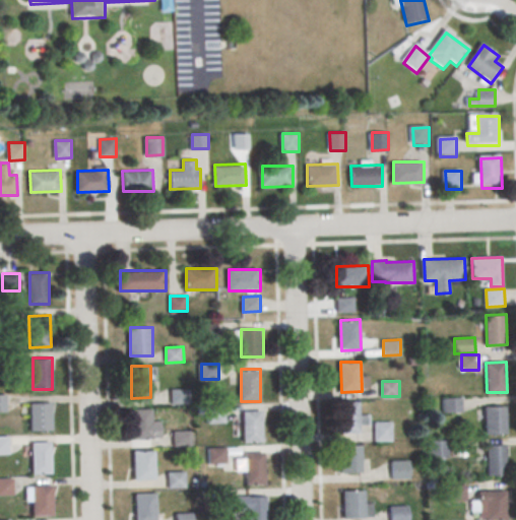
[(173,389),(190,389),(191,404),(173,404),(173,389)]
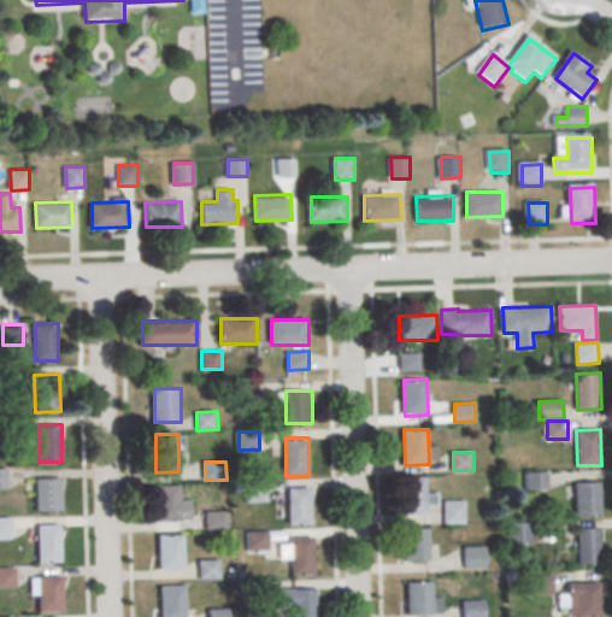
[(0,488),(10,488),(10,468),(0,468),(0,488)]
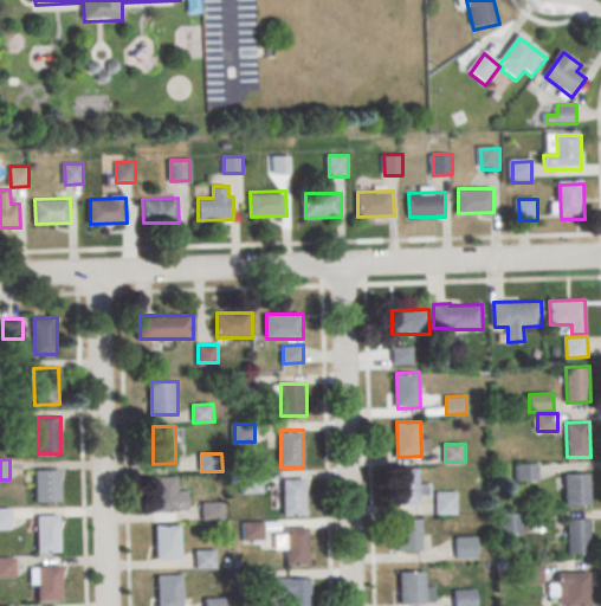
[(519,464),(540,463),(540,482),(519,482),(519,464)]
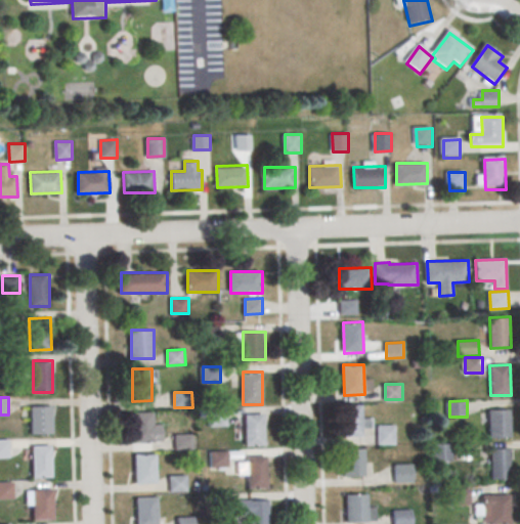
[(32,405),(52,404),(53,435),(33,436),(32,405)]
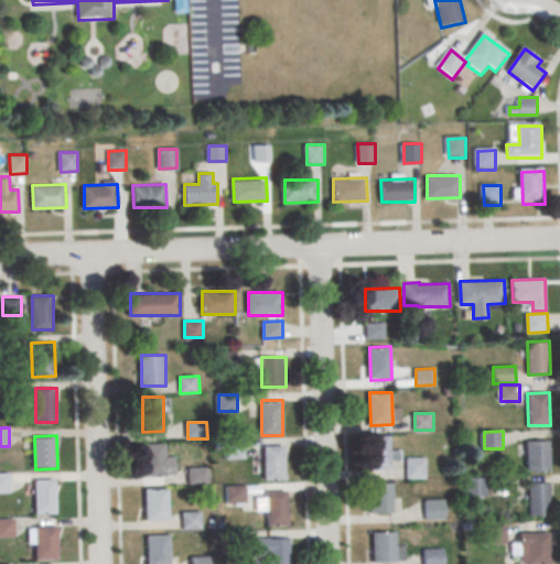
[(369,436),(391,435),(392,468),(370,468),(369,436)]
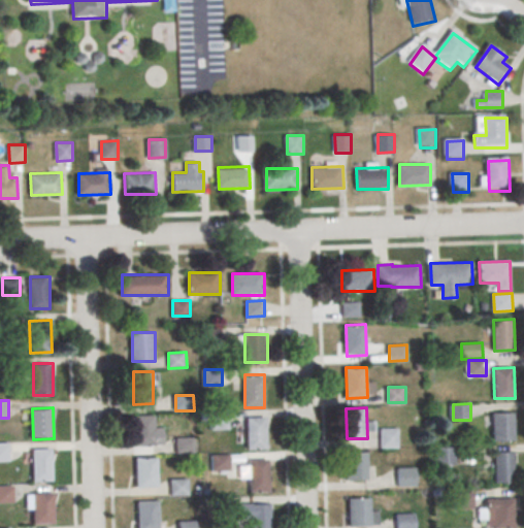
[(494,411),(515,410),(516,440),(495,441),(494,411)]
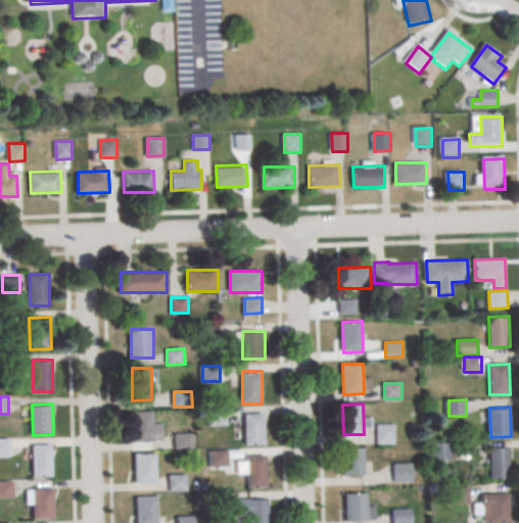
[(209,408),(227,408),(228,423),(209,423),(209,408)]
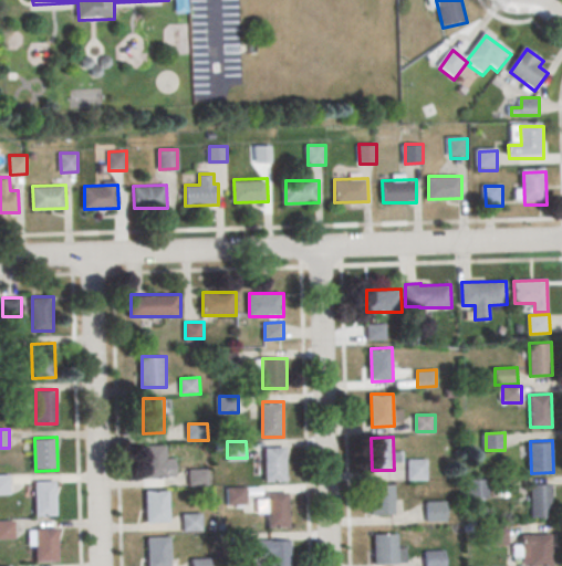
[(143,446),(166,444),(167,477),(145,478),(143,446)]
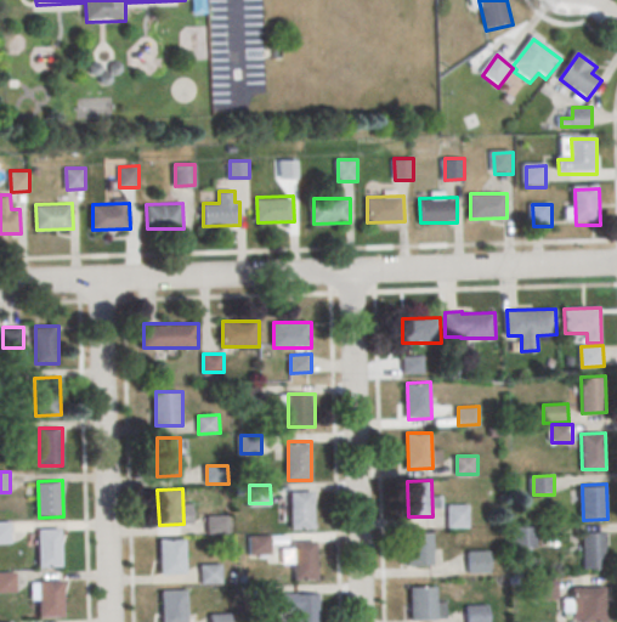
[(292,491),(315,490),(316,529),(293,529),(292,491)]
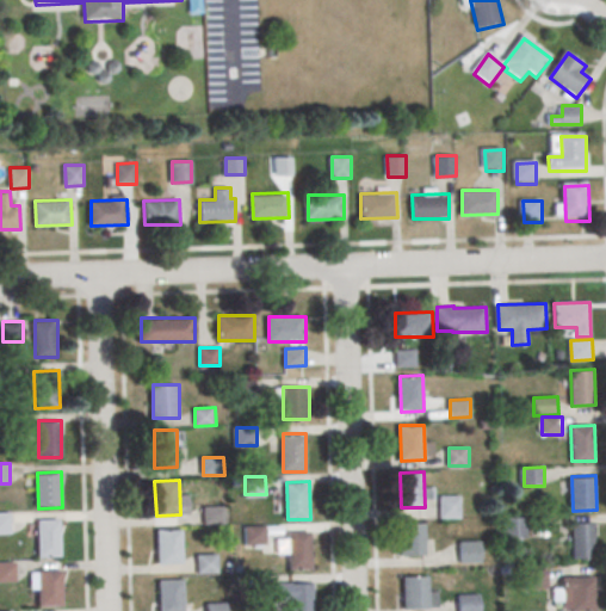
[(441,497),(462,495),(462,518),(441,518),(441,497)]
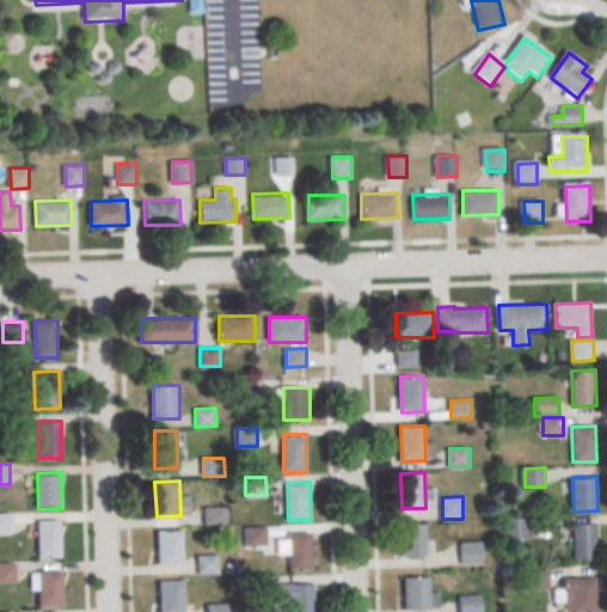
[(204,507),(226,507),(226,525),(206,525),(204,507)]
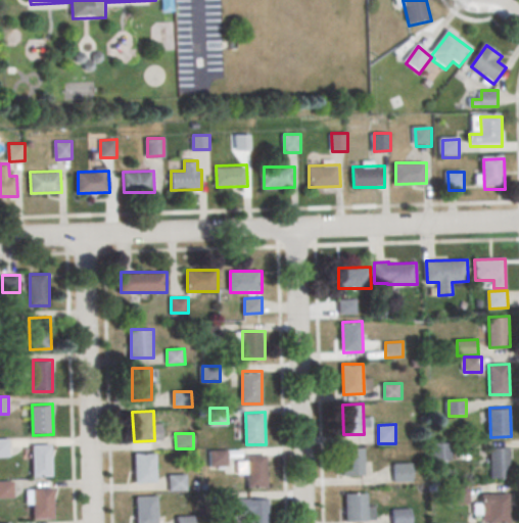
[(0,438),(8,438),(8,456),(0,456),(0,438)]
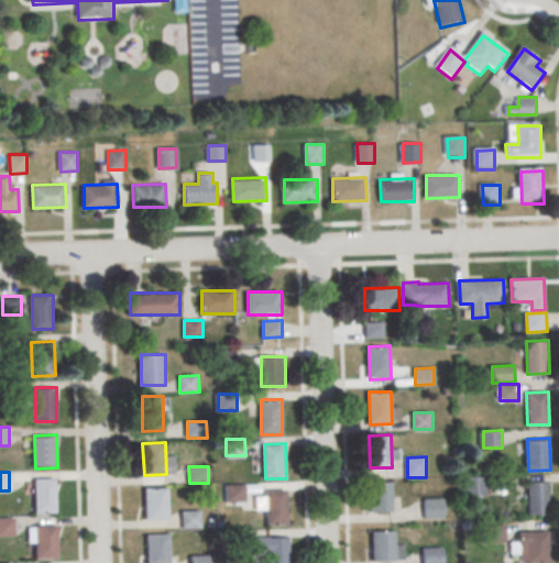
[(468,496),(488,496),(488,476),(468,476),(468,496)]
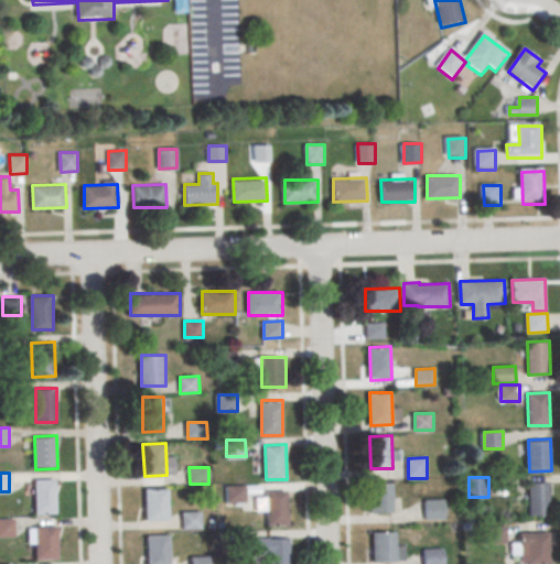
[(35,479),(56,479),(57,514),(35,514),(35,479)]
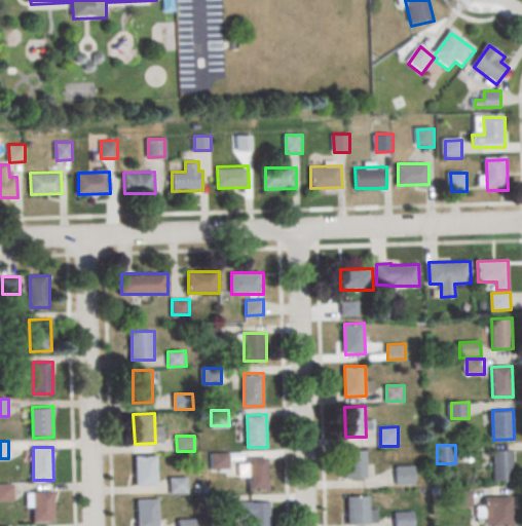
[(493,450),(513,449),(514,480),(494,480),(493,450)]
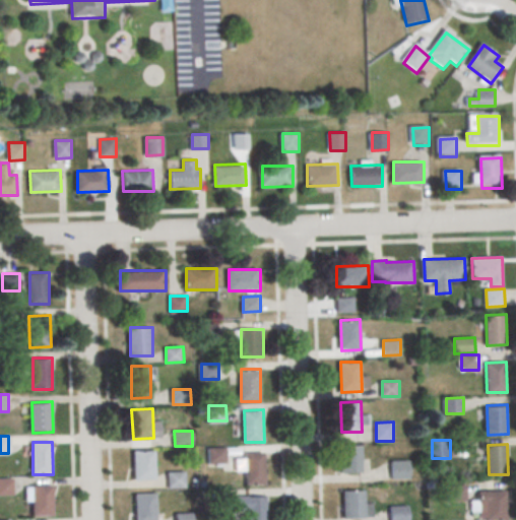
[(341,446),(362,445),(363,474),(342,474),(341,446)]
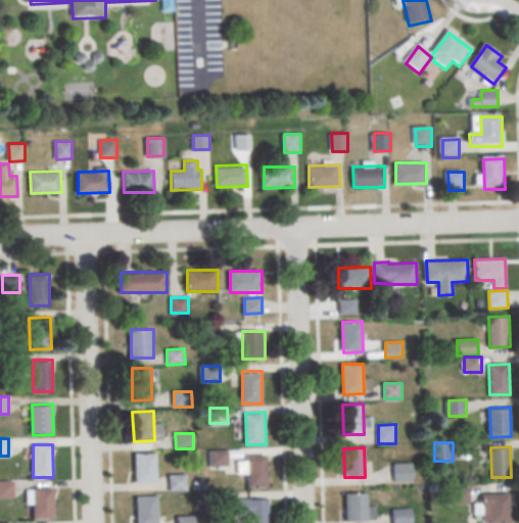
[(211,450),(229,450),(229,466),(211,467),(211,450)]
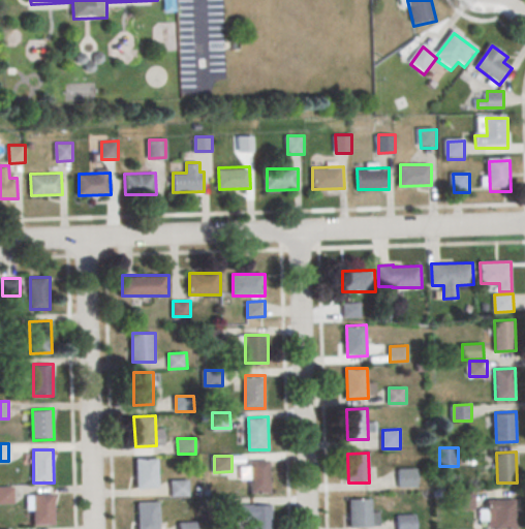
[(136,459),(158,458),(158,488),(136,489),(136,459)]
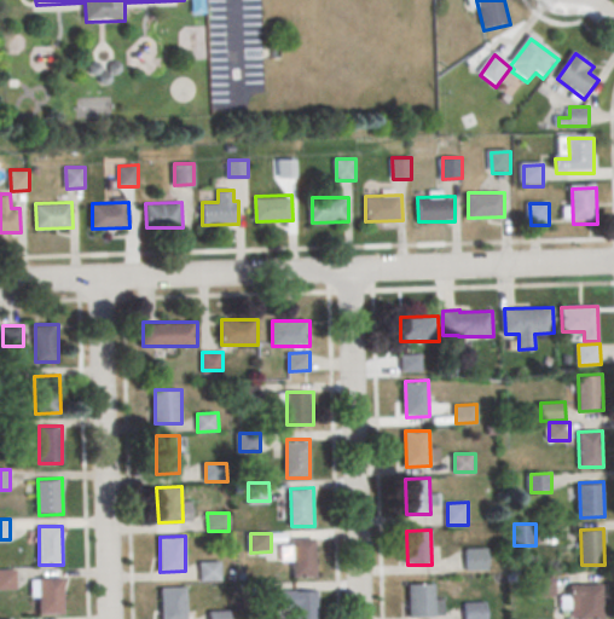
[(293,538),(316,538),(317,576),(294,576),(293,538)]
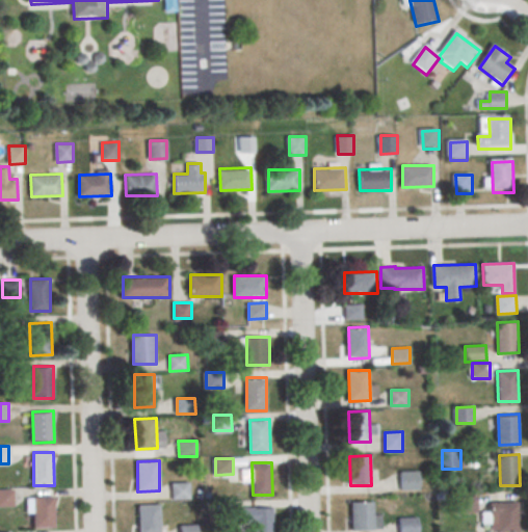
[(402,472),(421,471),(421,490),(403,490),(402,472)]
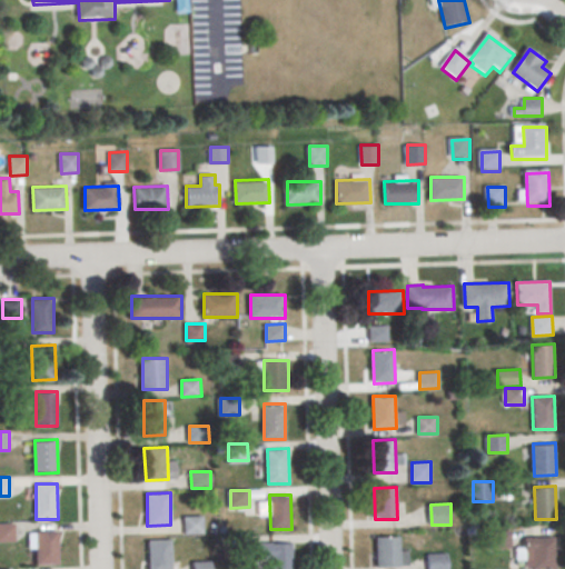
[(185,517),(204,517),(204,533),(185,533),(185,517)]
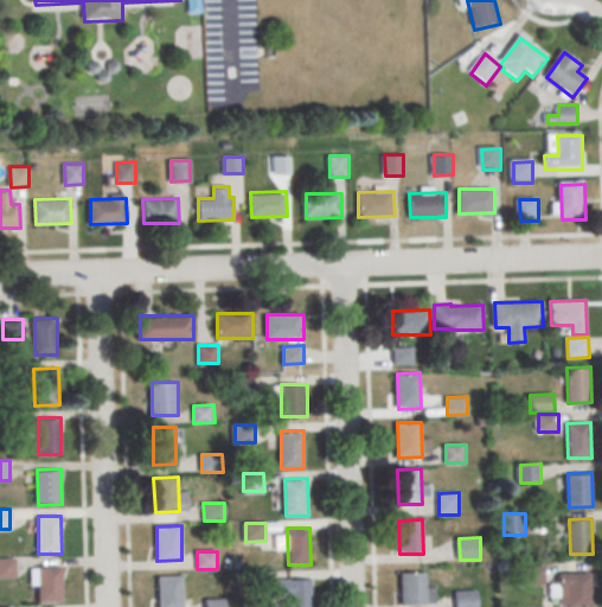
[(0,576),(18,577),(18,557),(0,557),(0,576)]
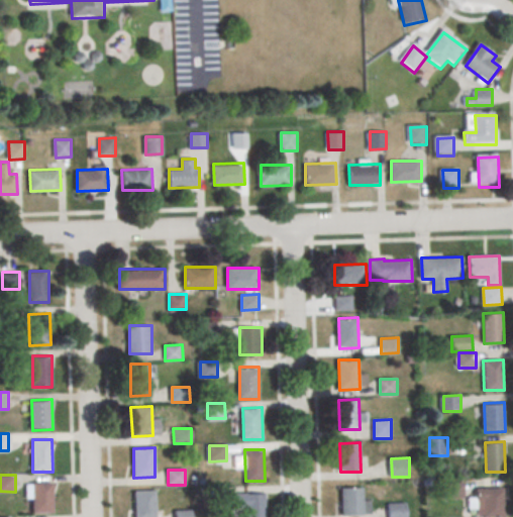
[(33,482),(53,482),(54,513),(34,514),(33,482)]
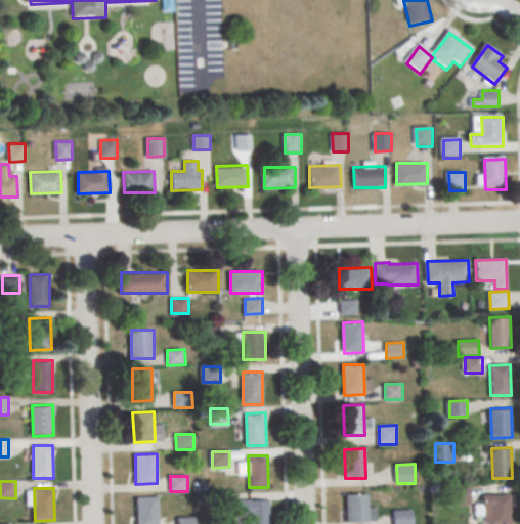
[(348,493),(369,492),(370,523),(349,523),(348,493)]
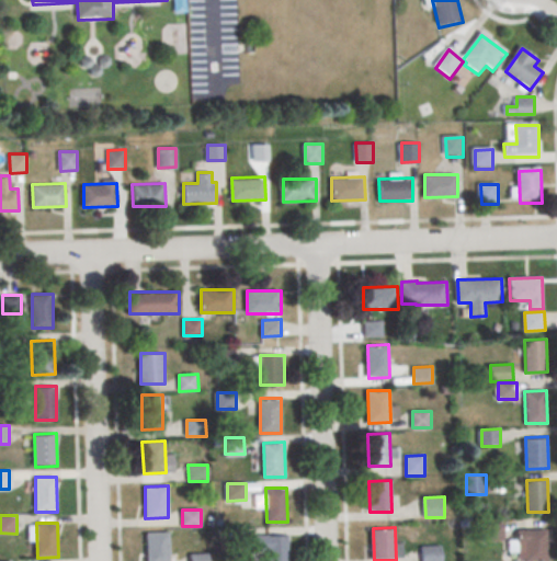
[(519,560),(518,529),(548,528),(548,560),(519,560)]
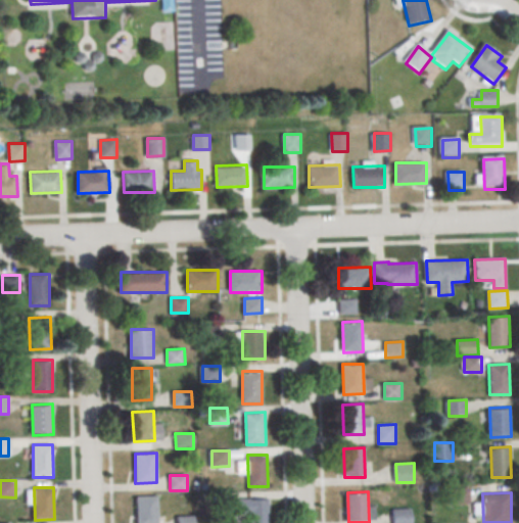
[(137,522),(137,496),(158,495),(158,522),(137,522)]
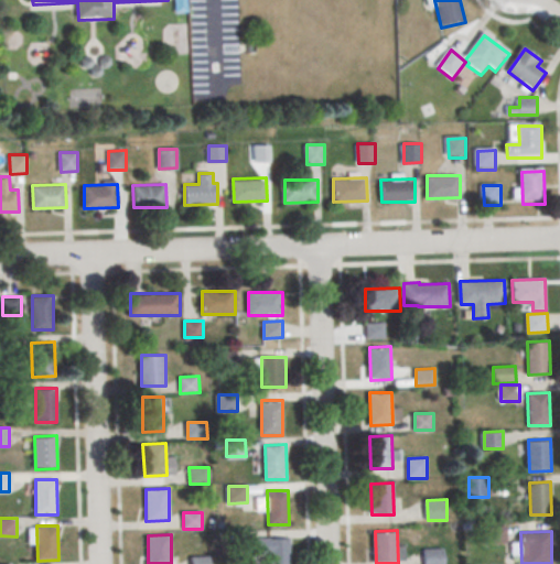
[(269,563),(269,537),(291,537),(291,563),(269,563)]
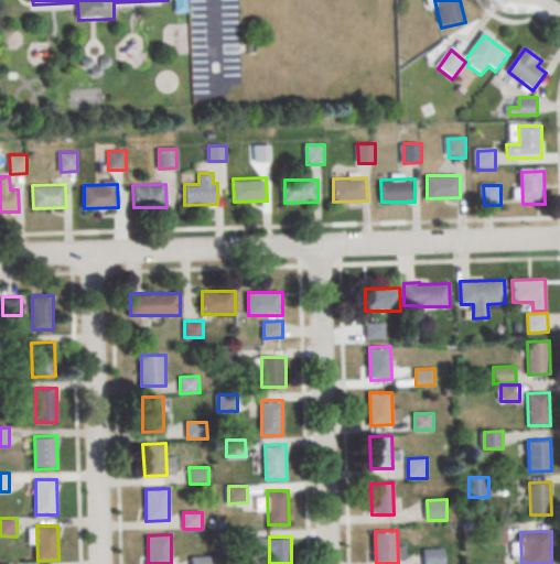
[(427,563),(427,550),(445,550),(445,563),(427,563)]
